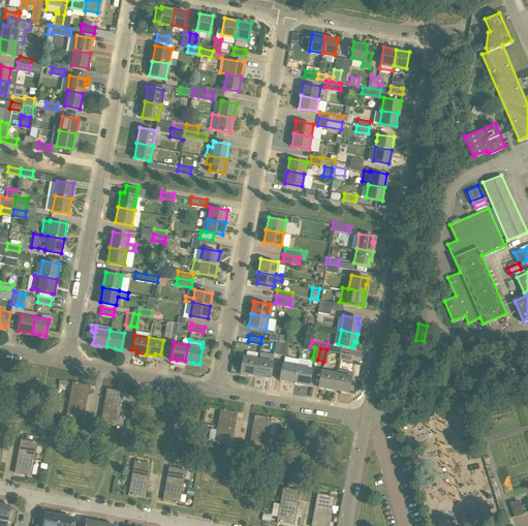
[(352,353),(342,351),(340,351),(339,358),(351,360),(352,353)]
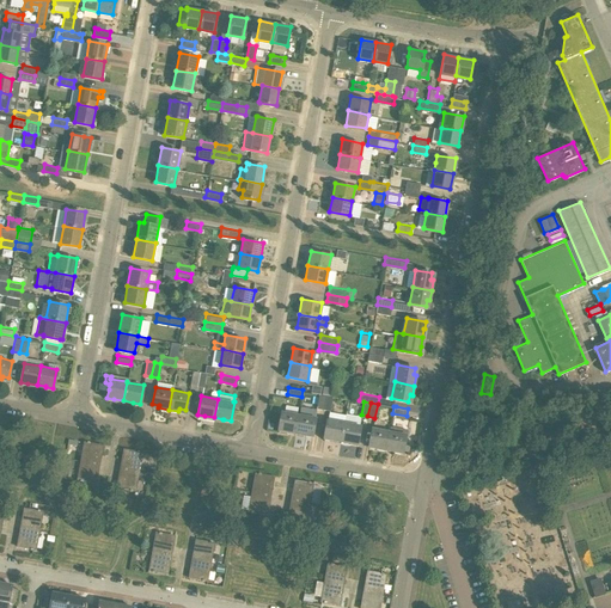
[(298,413),(281,411),(277,430),(288,431),(288,429),(295,430),(298,413)]
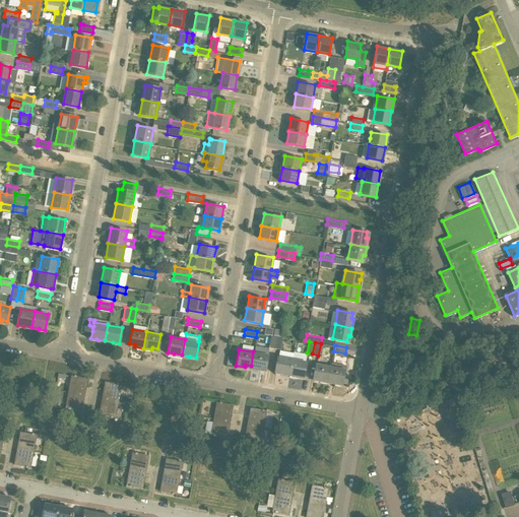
[(253,351),(251,366),(250,368),(259,370),(259,367),(265,369),(267,354),(253,351)]
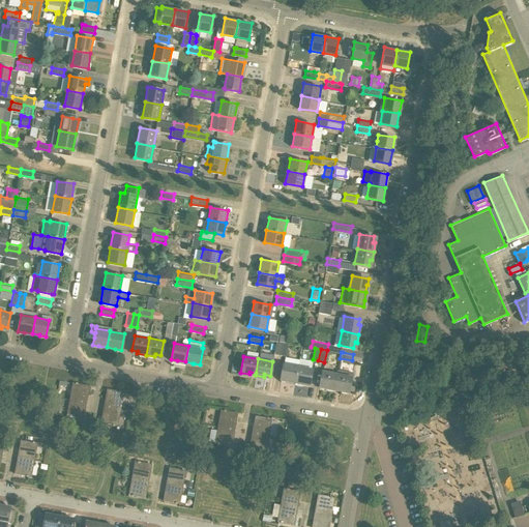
[(297,366),(284,363),(280,380),(286,381),(287,380),(294,382),(297,366)]
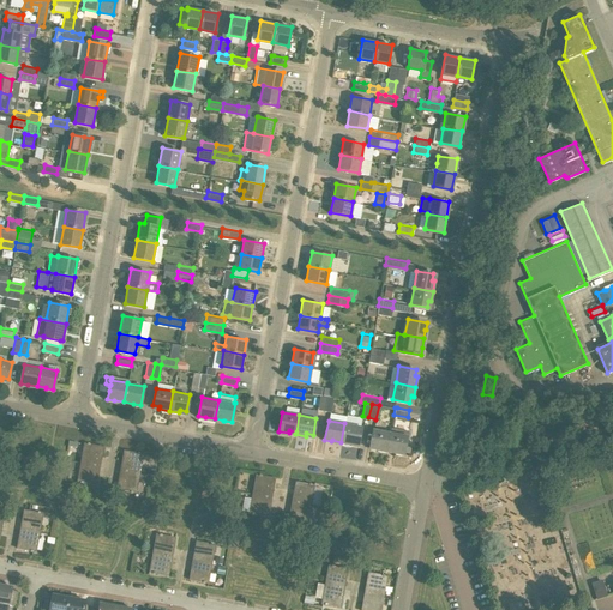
[(361,427),(344,423),(341,442),(350,444),(350,445),(358,446),(361,427)]
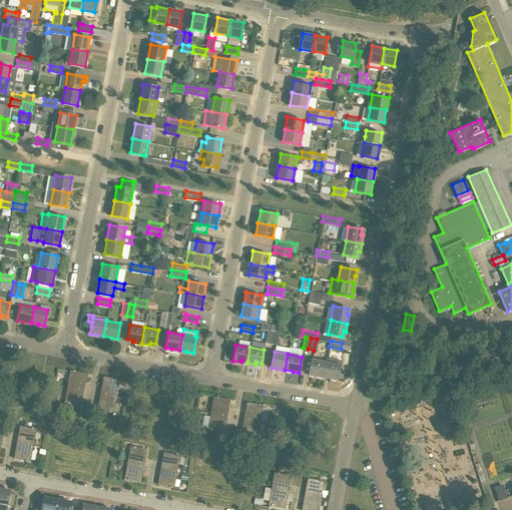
[(340,364),(335,363),(335,359),(327,357),(326,361),(324,375),(329,376),(328,378),(337,380),(340,364)]
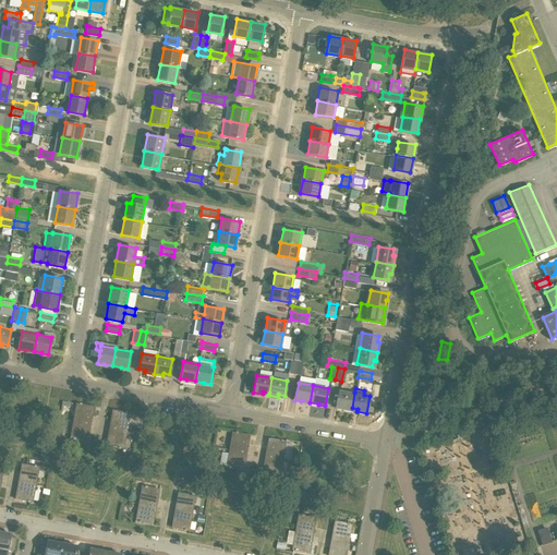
[(352,408),(354,393),(353,393),(339,389),(336,405),(342,406),(342,409),(351,410),(352,408)]
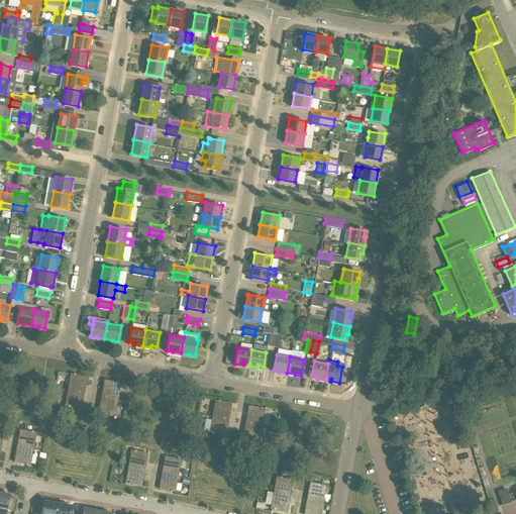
[(86,375),(75,373),(75,372),(73,372),(73,373),(71,372),(68,388),(83,391),(86,375)]
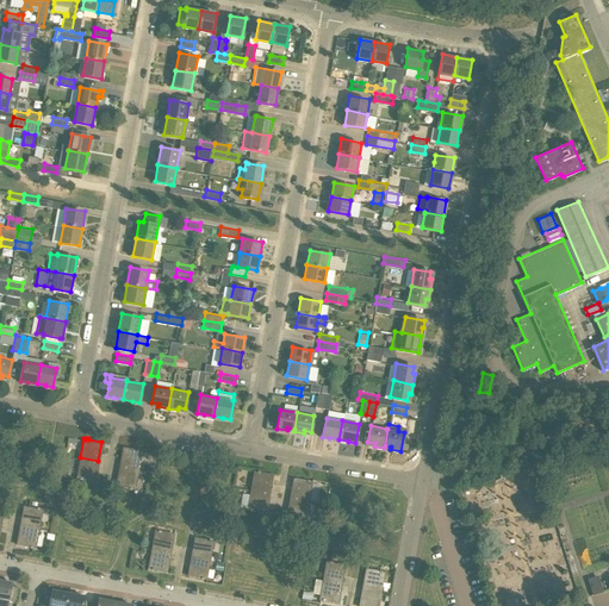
[(141,449),(138,449),(138,448),(136,448),(136,449),(123,447),(119,464),(138,468),(141,449)]
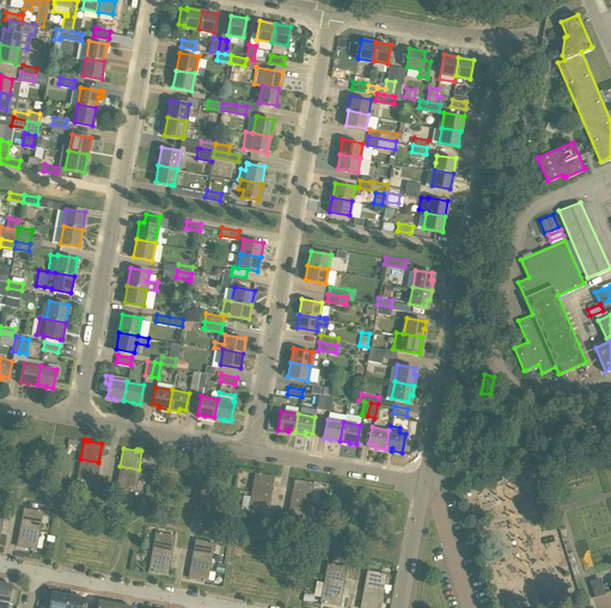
[(80,459),(77,478),(79,478),(79,479),(81,480),(83,479),(96,481),(98,462),(80,459)]
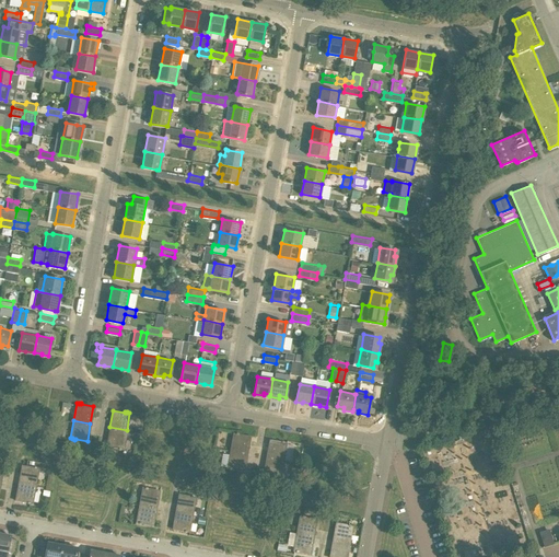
[(109,427),(108,436),(106,444),(118,447),(118,448),(120,448),(124,448),(127,430),(109,427)]
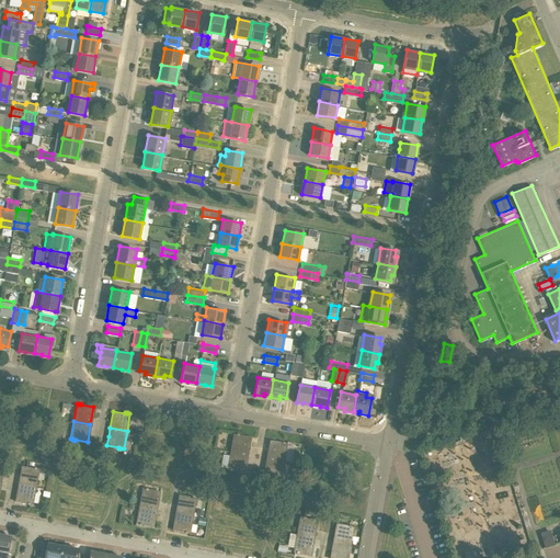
[(250,436),(238,434),(239,433),(237,432),(236,433),(233,433),(230,451),(248,453),(250,436)]
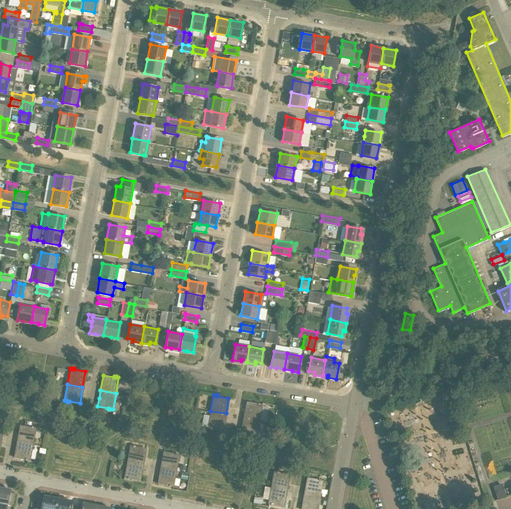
[(243,417),(259,419),(262,404),(259,403),(259,402),(257,402),(257,403),(246,401),(243,417)]
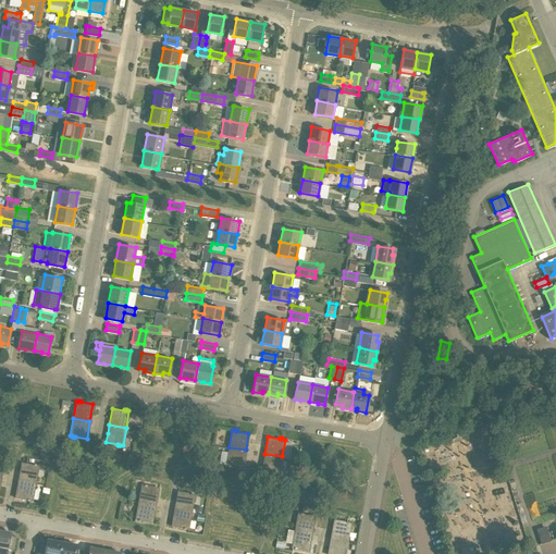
[(229,447),(225,464),(229,465),(229,466),(231,466),(231,465),(243,467),(246,450),(229,447)]
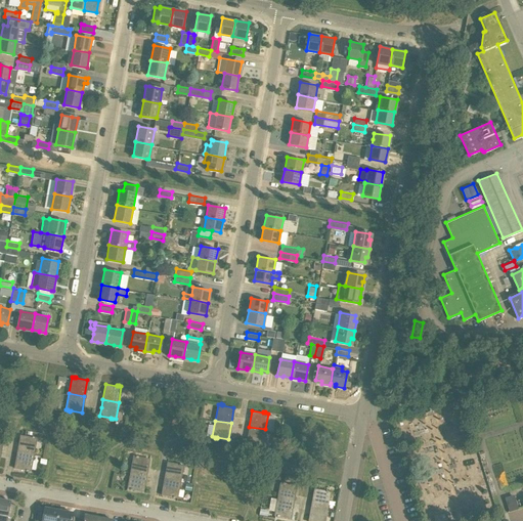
[(265,429),(249,427),(246,442),(257,444),(257,445),(259,446),(259,445),(262,445),(265,429)]
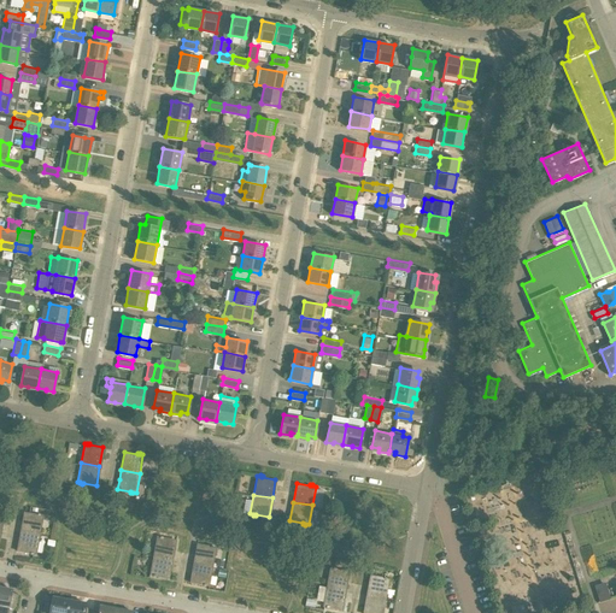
[(24,511),(21,530),(39,534),(42,514),(40,513),(37,512),(37,513),(24,511)]
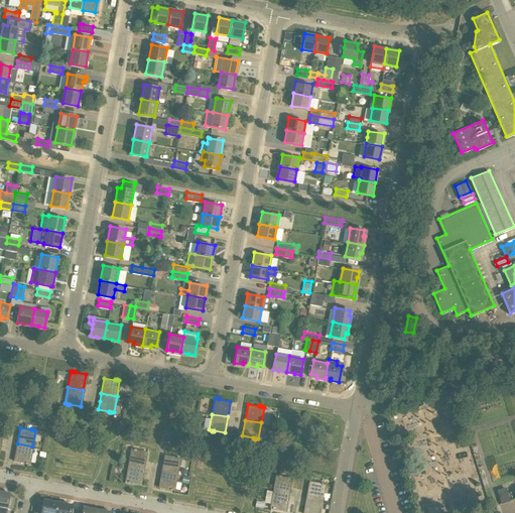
[(32,446),(17,443),(14,460),(25,462),(25,463),(27,463),(27,462),(29,462),(32,446)]
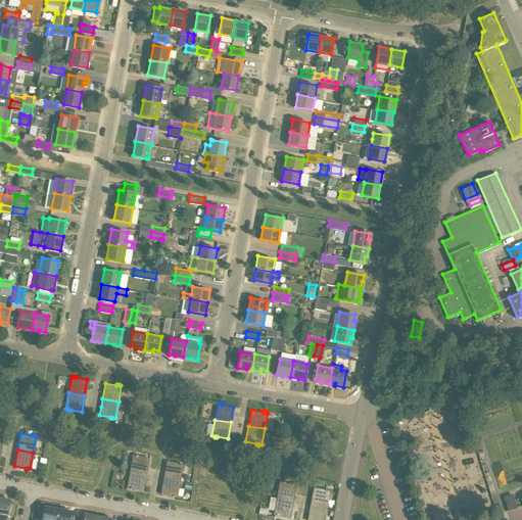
[(146,473),(148,457),(137,455),(138,454),(135,454),(133,454),(130,470),(146,473)]
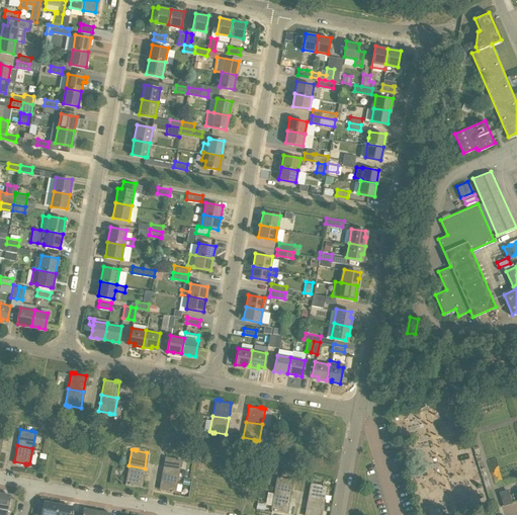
[(181,458),(178,458),(178,457),(176,456),(176,457),(165,455),(162,471),(178,475),(181,458)]
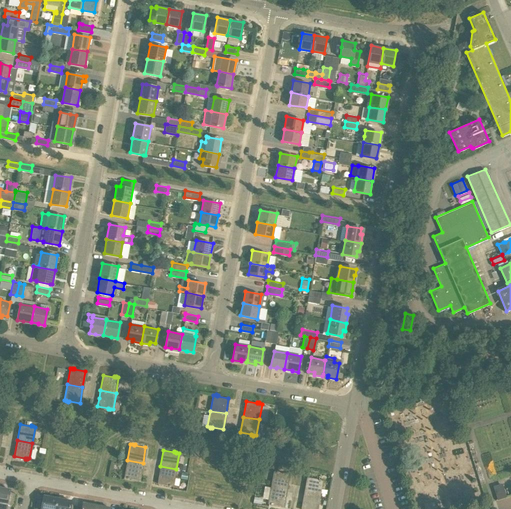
[(140,479),(143,463),(127,460),(124,474),(124,476),(127,476),(126,477),(128,477),(129,476),(140,479)]
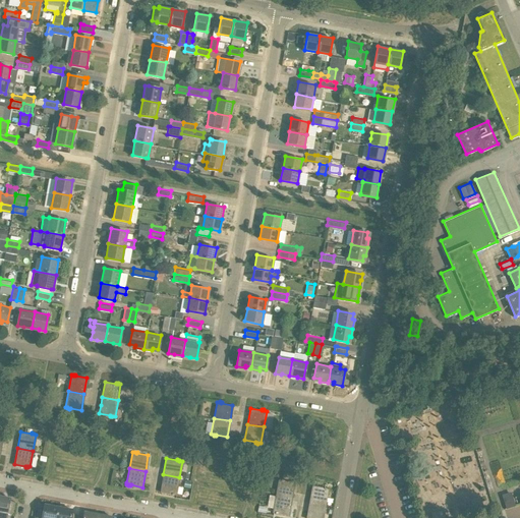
[(163,474),(162,482),(160,491),(171,493),(171,494),(173,494),(173,493),(176,494),(179,477),(163,474)]
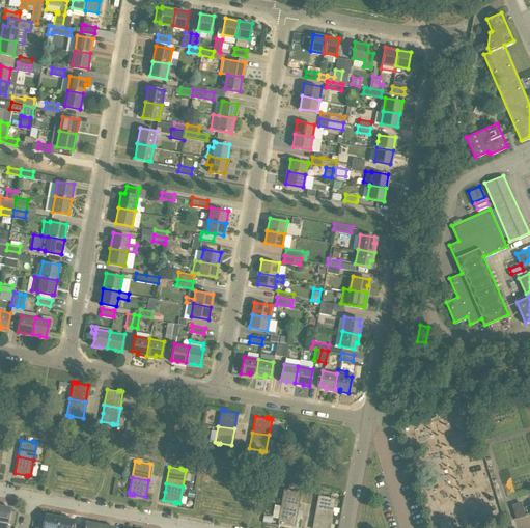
[(300,491),(288,489),(288,488),(286,488),(286,489),(284,488),(281,504),(297,507),(300,491)]
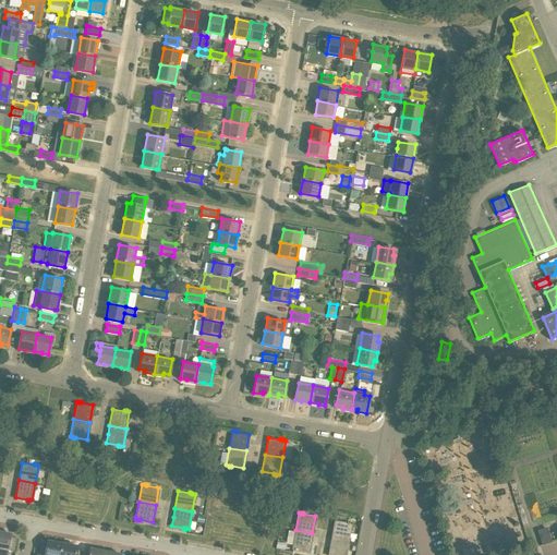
[(351,522),(349,522),(349,521),(347,521),(335,519),(331,537),(348,540),(351,522)]
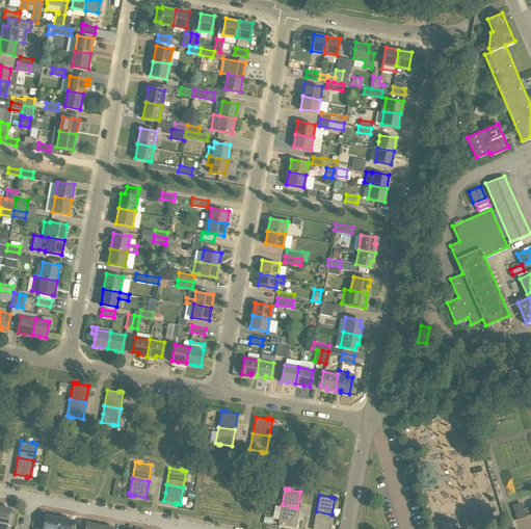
[(525,514),(521,501),(512,504),(516,517),(516,518),(525,514)]
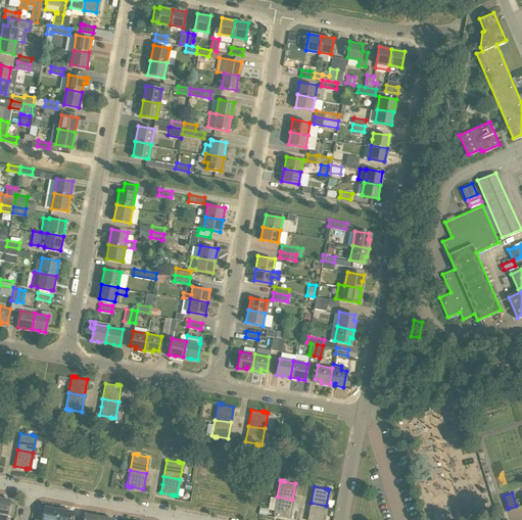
[(0,513),(7,514),(13,515),(16,504),(10,501),(10,499),(0,497),(0,513)]
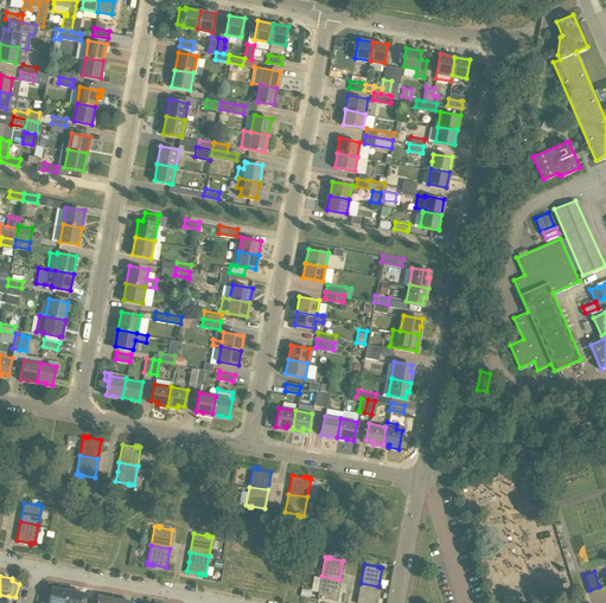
[(321,576),(318,595),(320,595),(320,596),(323,596),(336,598),(339,579),(321,576)]
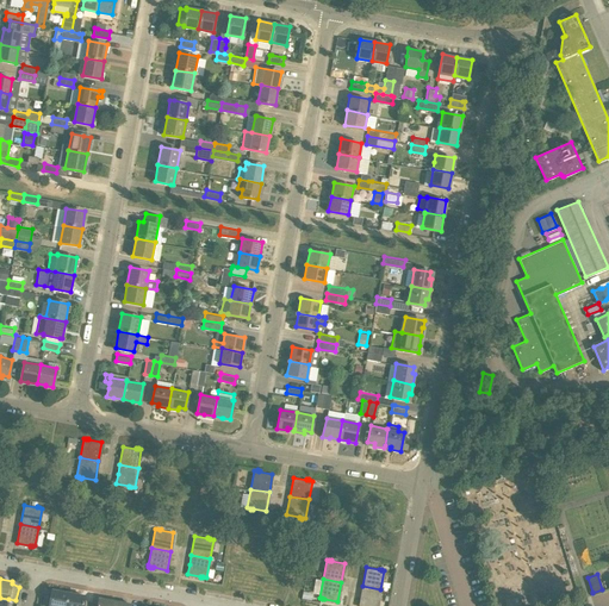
[(362,586),(360,595),(359,605),(366,605),(377,605),(380,589),(362,586)]
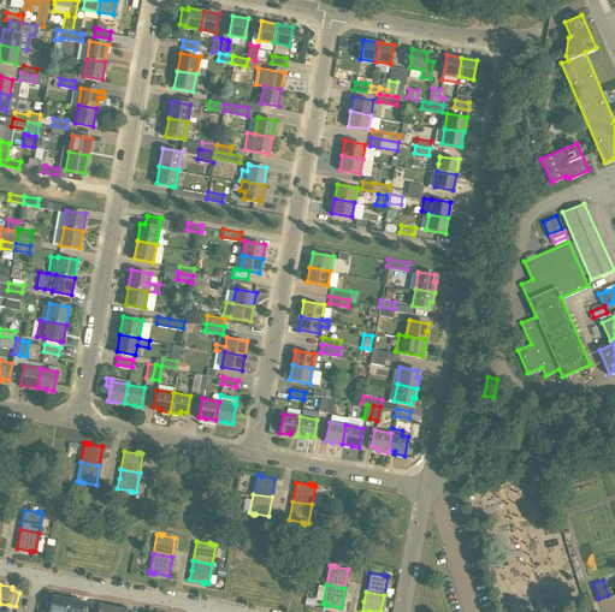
[(48,611),(65,611),(69,598),(52,594),(48,611)]
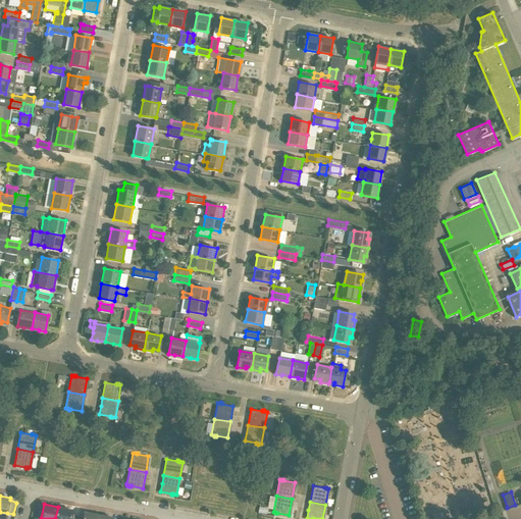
[(55,518),(70,518),(72,510),(58,507),(55,518)]
